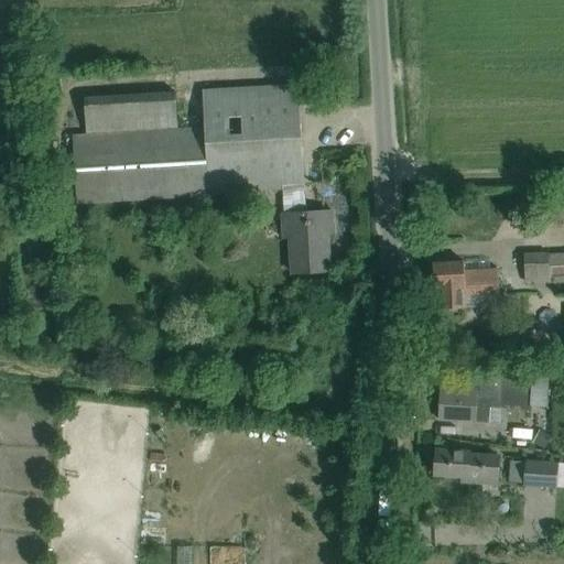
[(205,127),(177,129),(73,134),(77,203),(210,195),(210,193),(282,190),(284,214),(282,214),(283,238),(290,237),(292,273),(329,271),(326,234),(333,234),(332,210),(302,213),(300,188),(304,187),(297,85),(203,90),(205,127)]
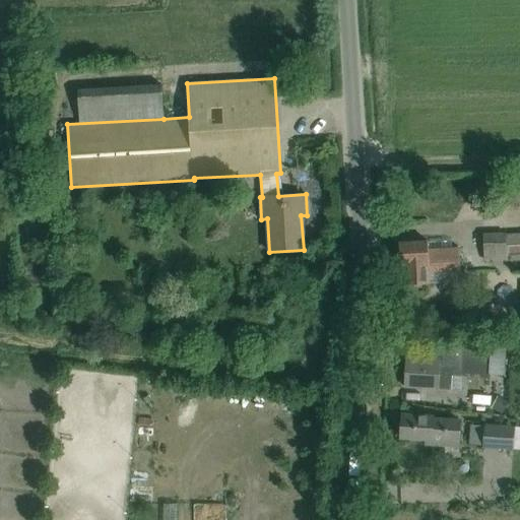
[(519,234),(482,234),(483,260),(507,260),(507,256),(519,255),(519,234)]
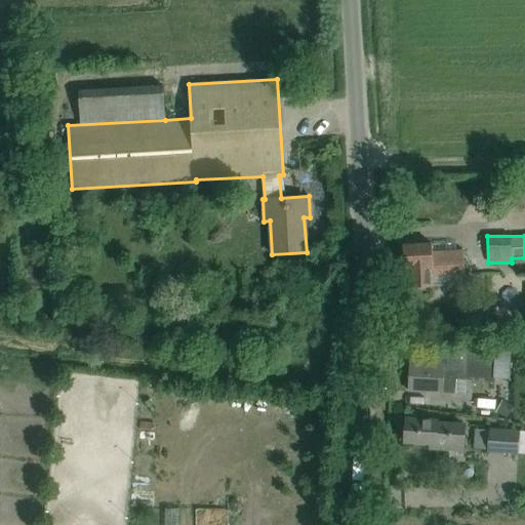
[(410,288),(433,286),(433,275),(463,273),(462,250),(432,251),(432,243),(403,245),(404,268),(409,268),(410,288)]
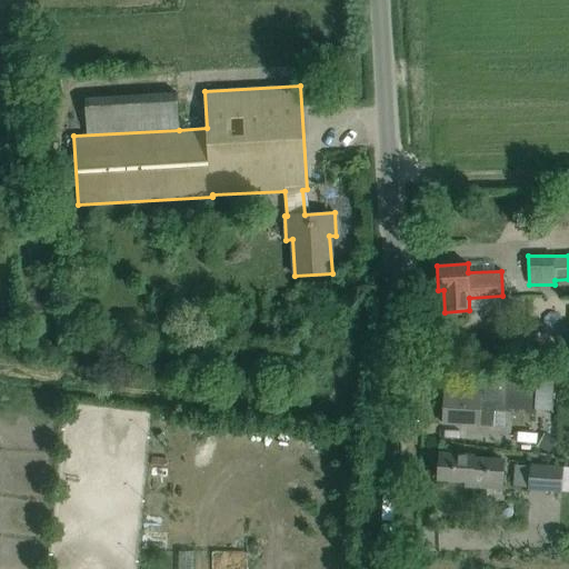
[(465,393),(445,392),(442,423),(492,427),(493,401),(506,402),(505,409),(535,410),(536,382),(507,382),(507,383),(485,382),(485,388),(465,387),(465,393)]
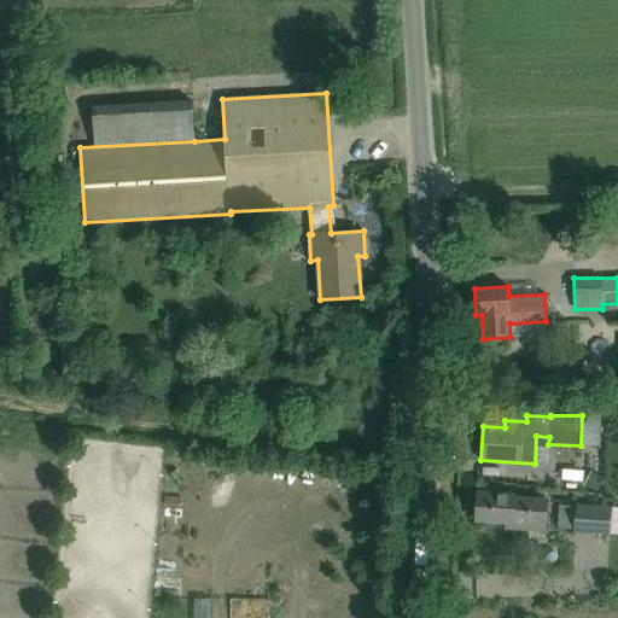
[(506,528),(544,530),(546,500),(513,497),(513,495),(478,493),(477,520),(506,523),(506,528)]
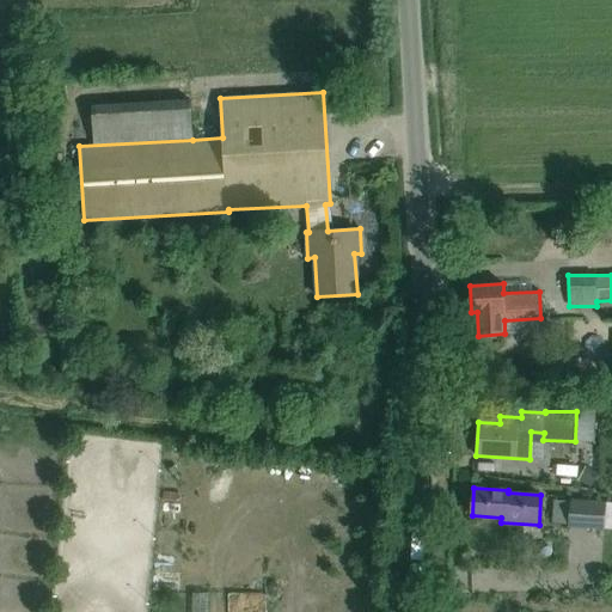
[(604,530),(604,503),(570,502),(569,528),(604,530)]
